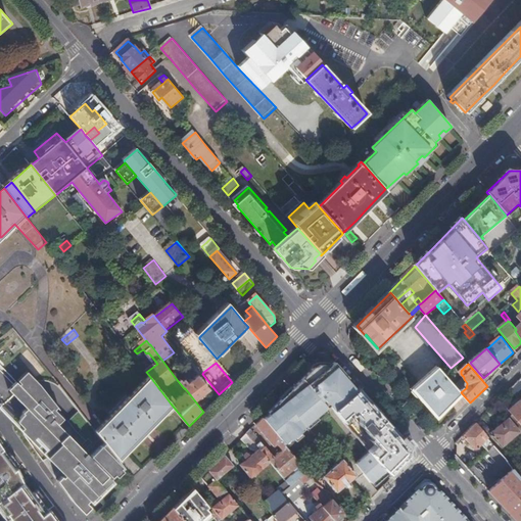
[(315,367),(270,414),(278,424),(279,423),(284,429),(293,440),(302,433),(300,431),(331,406),(336,411),(337,410),(358,392),(349,383),(335,365),(328,365),(322,366),(315,367)]
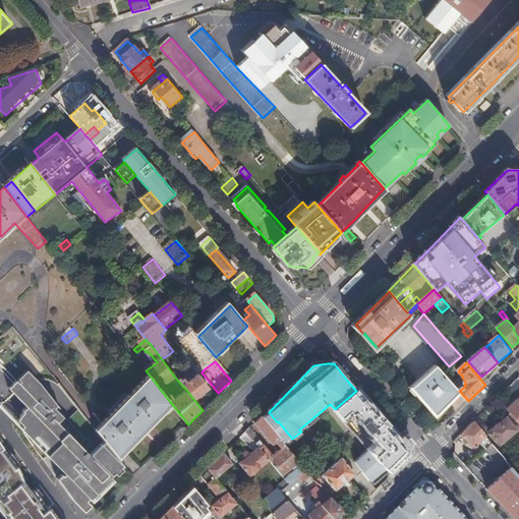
[(181,369),(178,365),(171,371),(174,376),(181,369)]
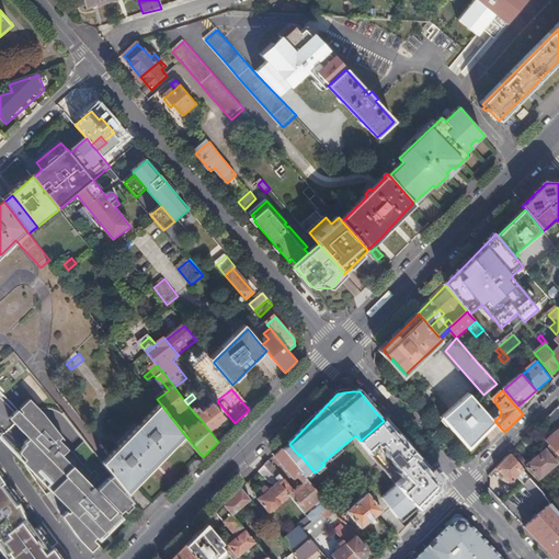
[(460,403),(444,417),(468,444),(493,420),(478,401),(471,394),(460,403)]
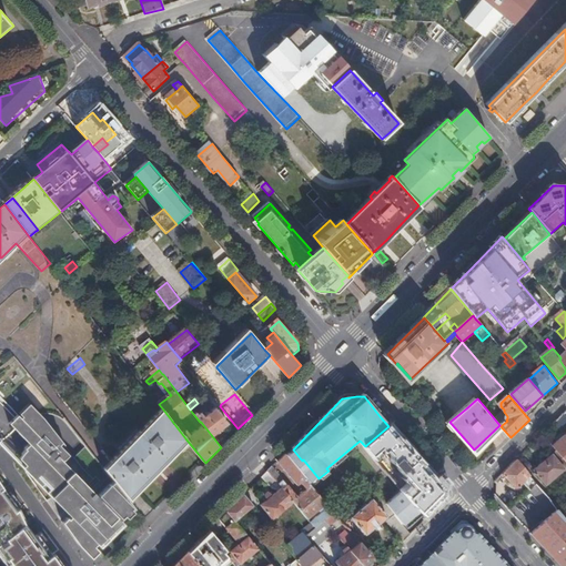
[(21,414),(24,417),(34,407),(31,404),(21,414)]
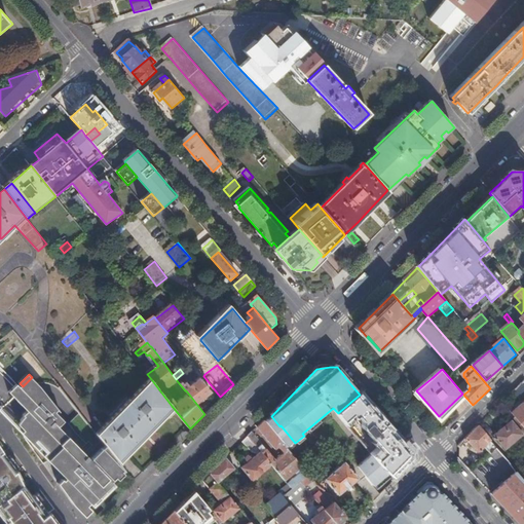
[(14,389),(10,393),(19,401),(24,406),(29,411),(25,415),(27,417),(22,422),(28,428),(23,434),(68,479),(61,485),(74,506),(84,517),(90,510),(87,507),(92,502),(95,504),(115,485),(114,484),(118,480),(119,481),(125,475),(124,473),(126,472),(117,460),(107,447),(92,461),(59,426),(66,419),(47,396),(41,386),(32,377),(23,386),(21,387),(19,385),(14,389)]
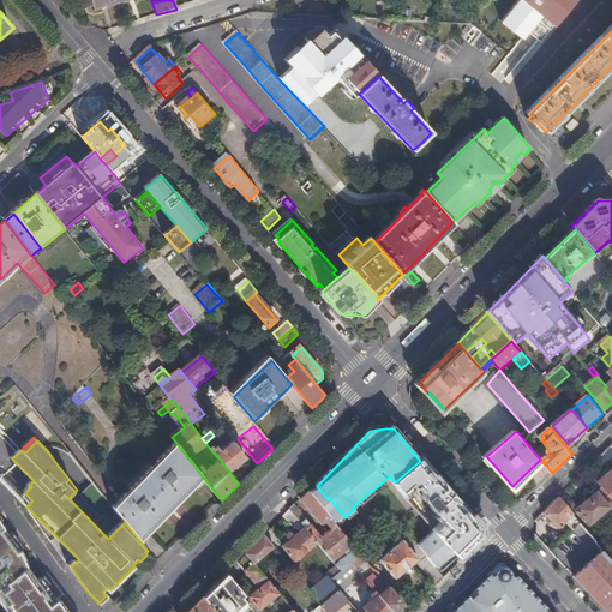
[(216,456),(217,456),(231,473),(249,459),(235,442),(222,453),(216,445),(210,449),(216,456)]
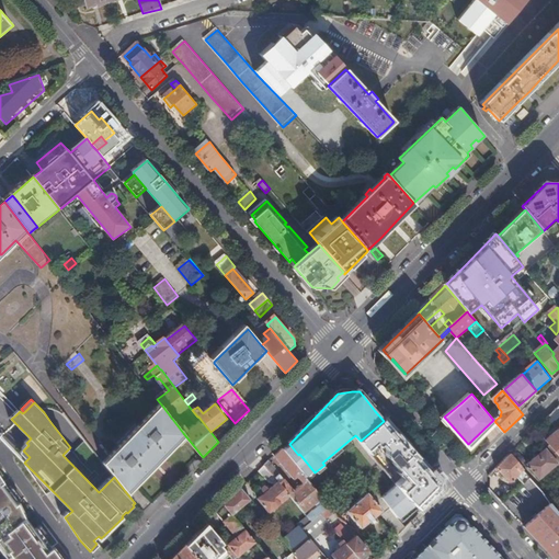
[(183,433),(161,405),(104,464),(125,491),(150,467),(171,446),(183,433)]
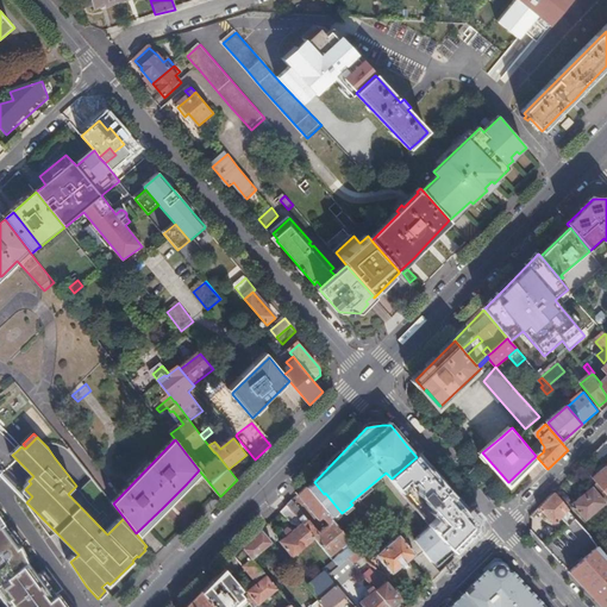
[(605,467),(606,468),(606,446),(596,456),(606,465),(605,467)]
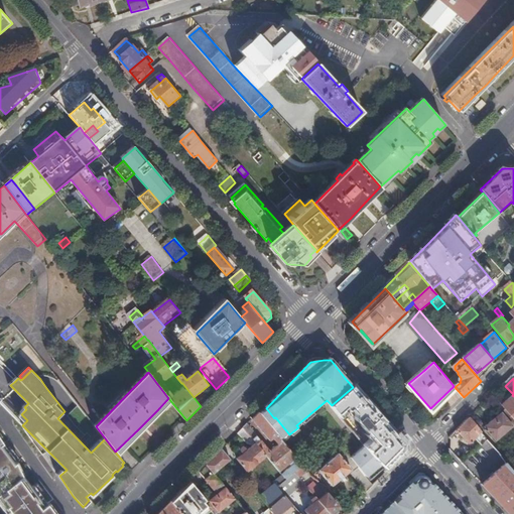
[(407,384),(430,409),(430,408),(408,383),(407,384)]
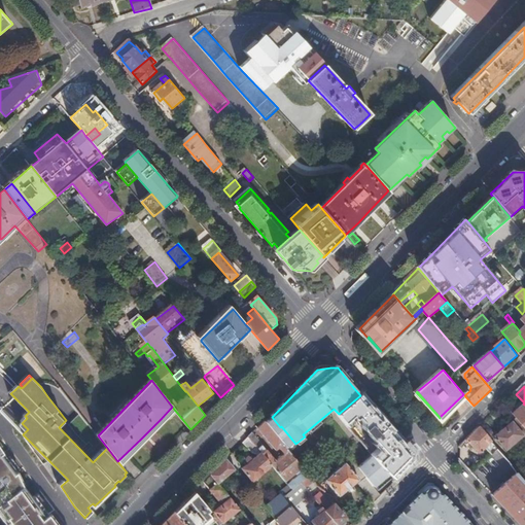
[(381,453),(374,445),(369,450),(379,462),(394,478),(413,459),(360,395),(340,413),(339,414),(350,428),(358,421),(371,434),(370,435),(375,442),(376,441),(384,450),(381,453)]
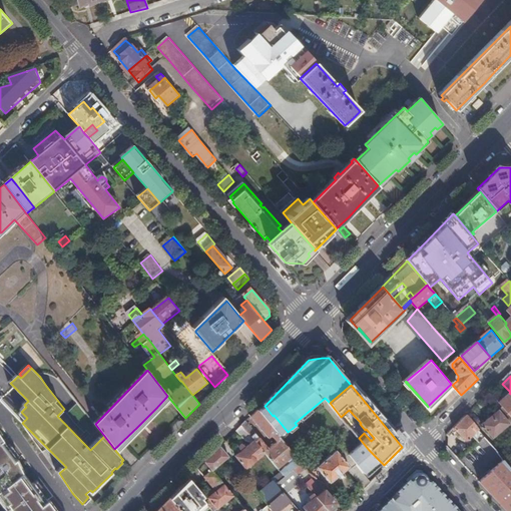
[(510,394),(509,393),(498,401),(500,404),(510,396),(510,394)]
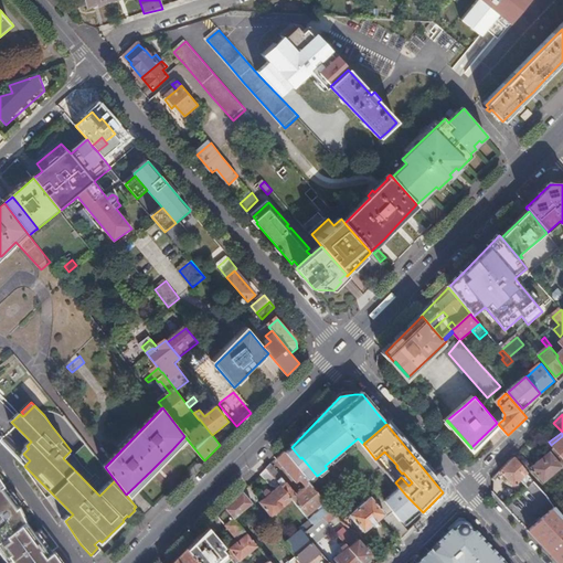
[(551,445),(556,452),(562,458),(562,436),(551,445)]
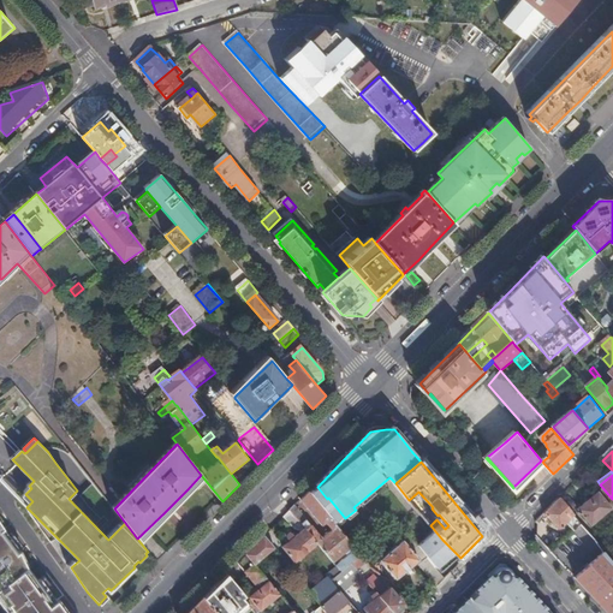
[(612,499),(606,492),(601,497),(600,494),(579,511),(593,528),(602,519),(612,512),(612,499)]
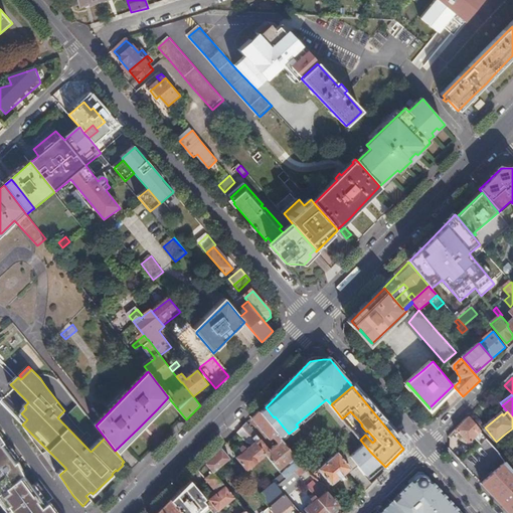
[(255,442),(258,444),(268,456),(281,471),(295,460),(297,463),(284,475),(287,479),(296,473),(304,466),(305,466),(298,458),(297,458),(278,434),(267,420),(260,412),(252,419),(269,439),(272,436),(280,445),(271,453),(259,437),(259,436),(248,424),(244,429),(255,442)]
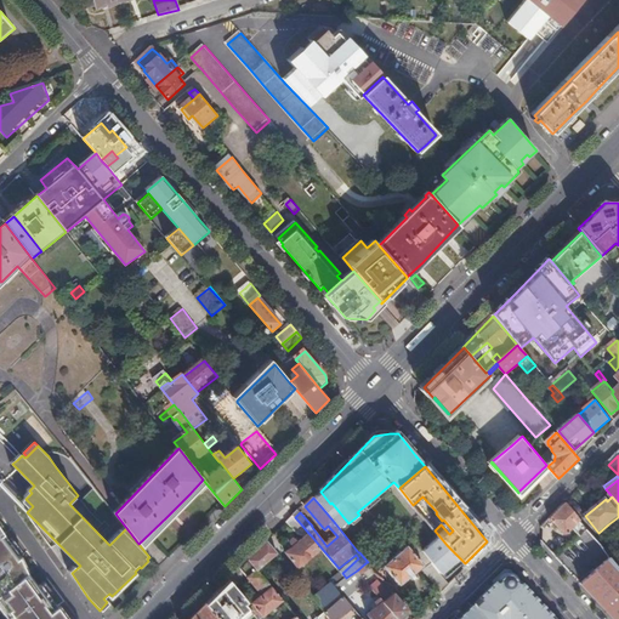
[(567,505),(551,521),(566,535),(568,535),(569,534),(574,529),(577,531),(575,532),(581,537),(583,539),(590,533),(567,505)]
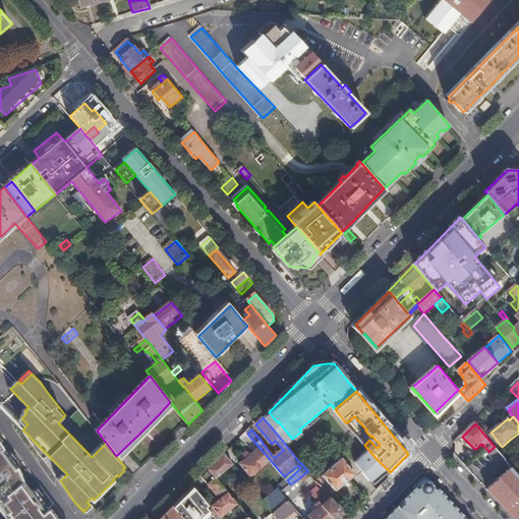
[(254,447),(256,449),(258,447),(247,434),(241,439),(251,449),(254,447)]
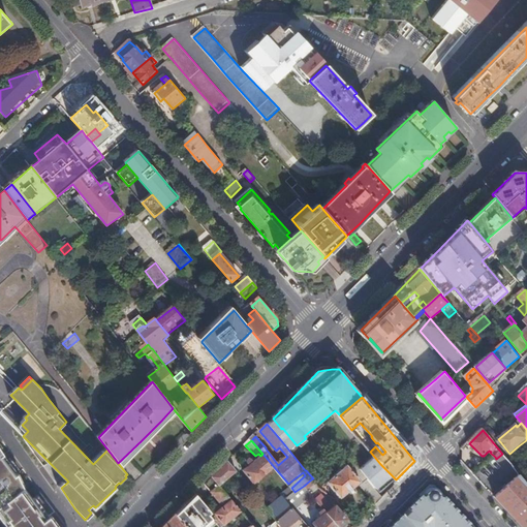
[(19,475),(0,451),(0,517),(7,526),(56,526),(56,525),(52,517),(37,499),(35,500),(26,490),(27,489),(20,475),(19,475)]
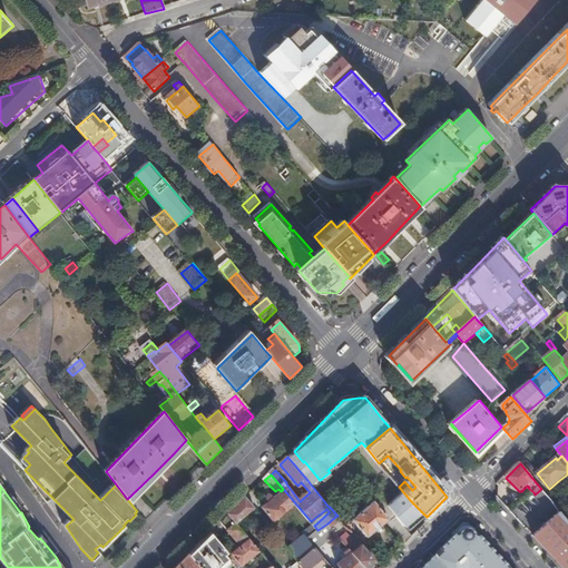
[(264,508),(275,522),(296,505),(285,491),(275,498),(274,496),(273,496),(270,496),(268,496),(267,497),(267,499),(267,501),(270,503),(267,505),(264,508)]
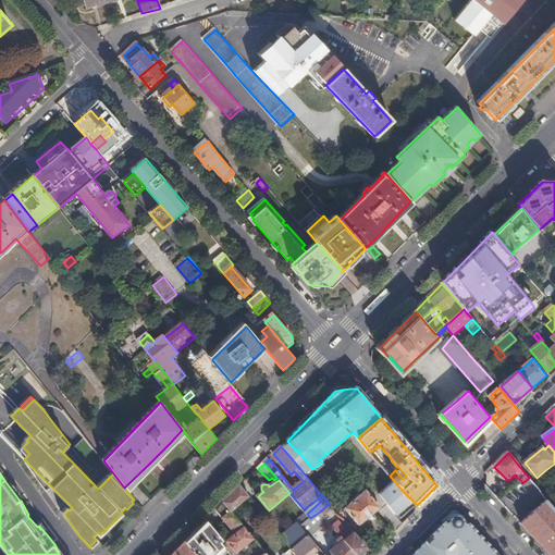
[(250,497),(241,486),(224,503),(233,513),(250,497)]
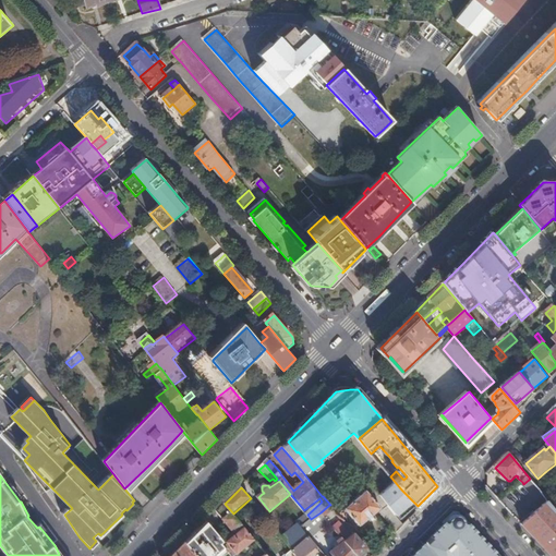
[(346,509),(360,527),(382,508),(367,491),(346,509)]
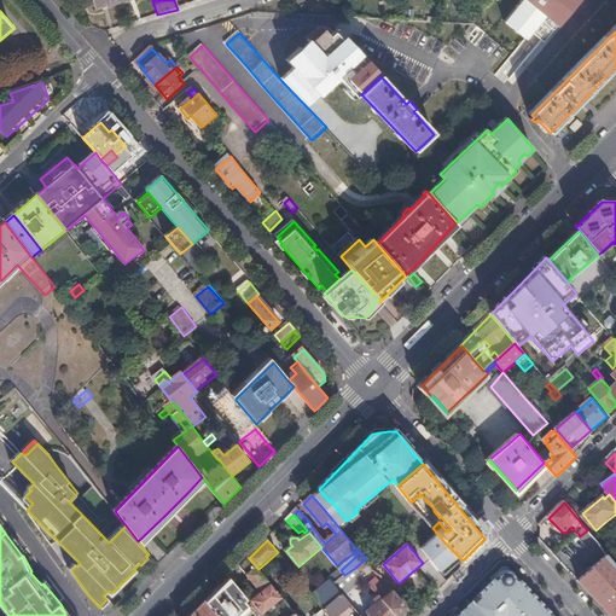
[(249,597),(255,603),(253,605),(250,606),(255,610),(259,615),(262,615),(283,598),(273,586),(259,569),(249,558),(240,568),(259,588),(260,591),(257,593),(256,591),(249,597)]
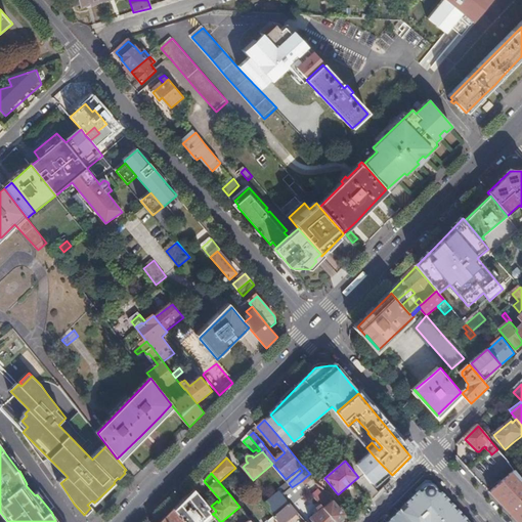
[(521,481),(515,473),(492,494),(518,521),(521,521),(521,481)]
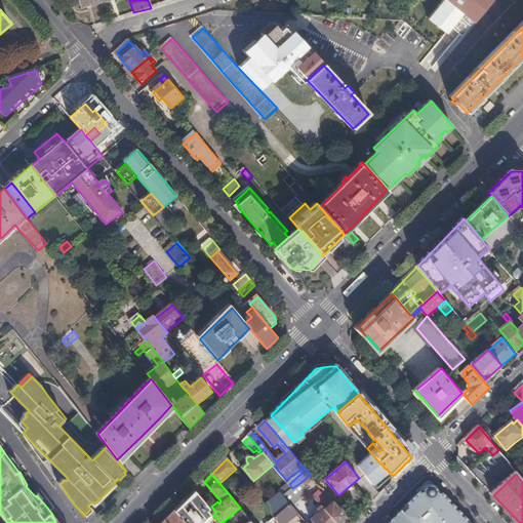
[(314,479),(310,475),(302,482),(306,486),(314,480),(314,479)]
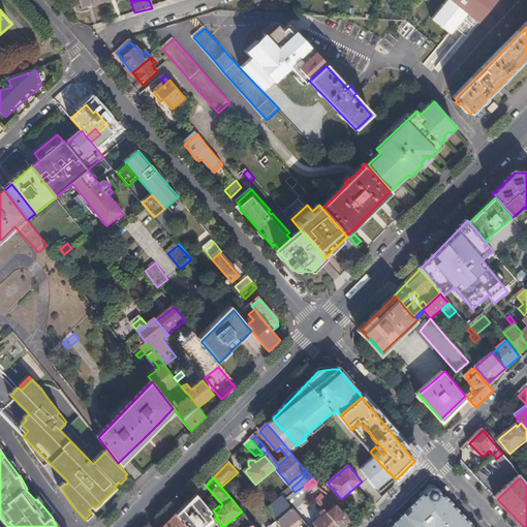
[(295,492),(288,497),(285,500),(293,508),(296,512),(303,504),(313,496),(308,490),(304,486),(295,492)]
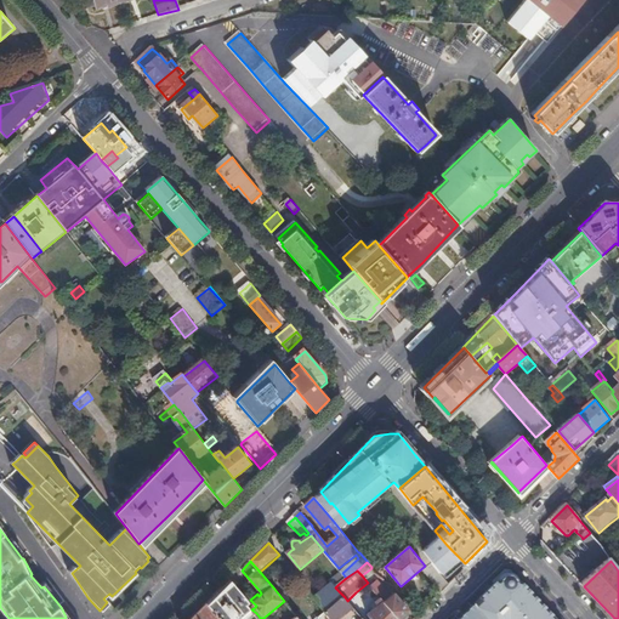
[(438,571),(430,579),(443,594),(450,586),(438,571)]
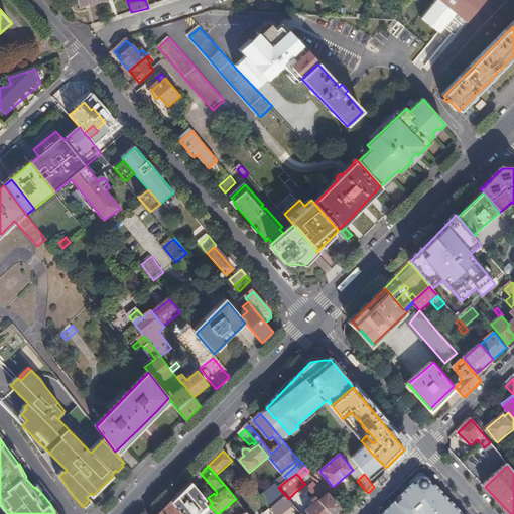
[(284,476),(278,481),(281,485),(287,480),(284,476)]
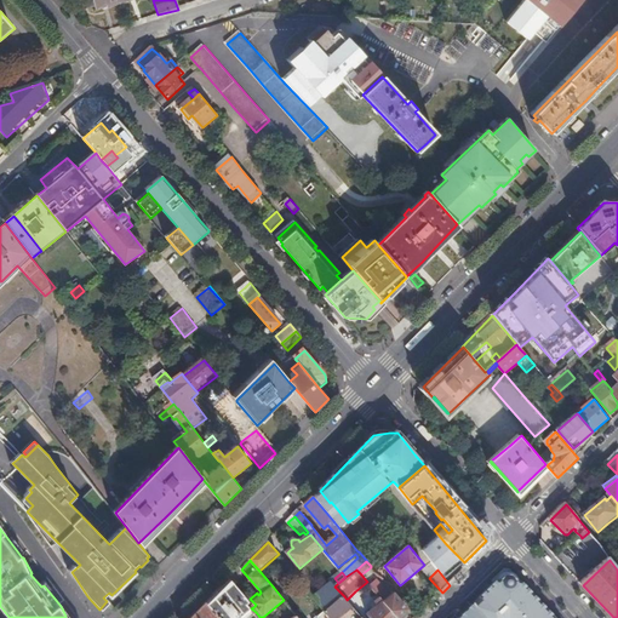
[(218,593),(207,605),(218,617),(250,617),(256,612),(251,608),(247,604),(250,602),(230,581),(218,593)]
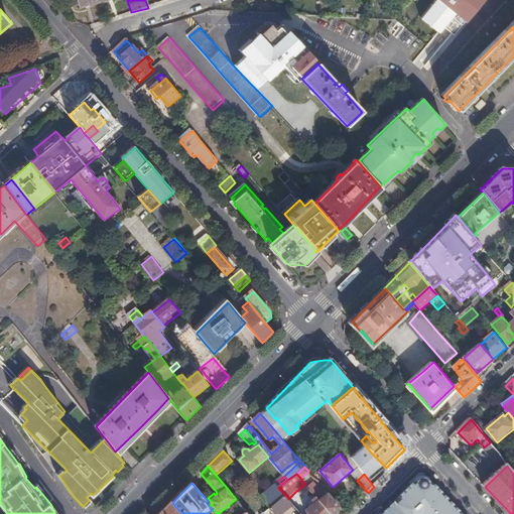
[(276,485),(261,497),(270,508),(286,496),(278,488),(276,485)]
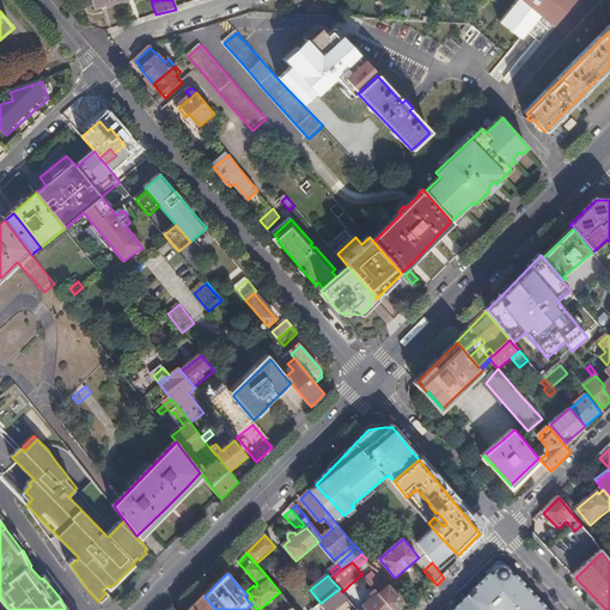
[(367,580),(377,591),(391,609),(396,609),(403,603),(389,586),(386,589),(377,578),(374,579),(372,577),(367,580)]
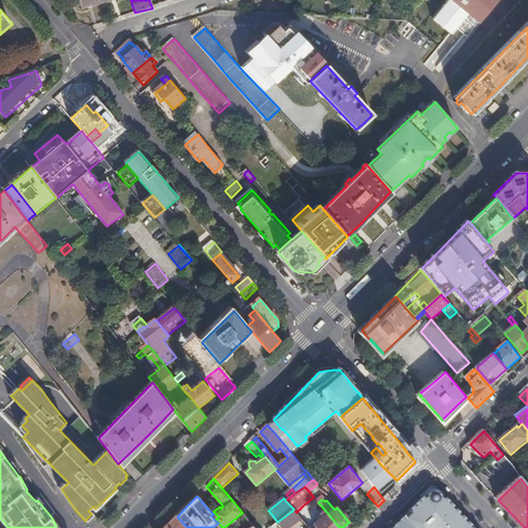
[(279,523),(282,527),(309,527),(296,512),(294,509),(277,522),(279,523)]
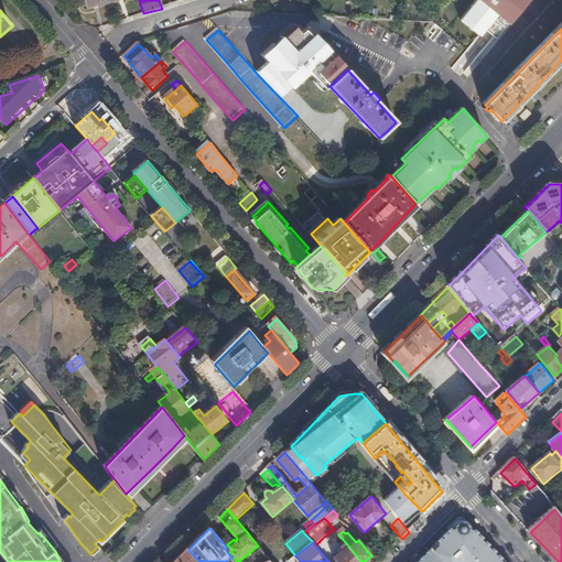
[(335,560),(336,561),(360,561),(347,544),(342,549),(345,552),(335,560)]
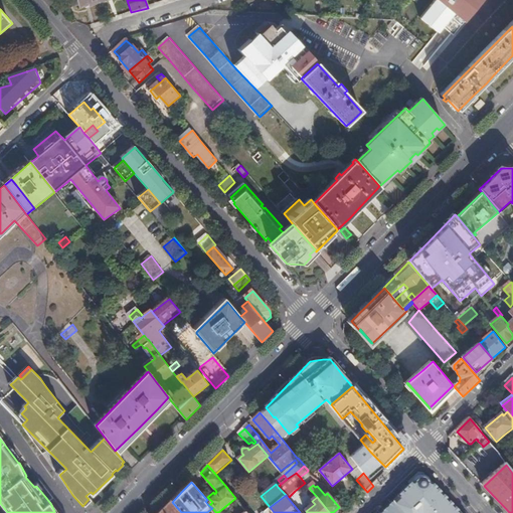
[(181,512),(172,502),(162,512),(181,512)]
